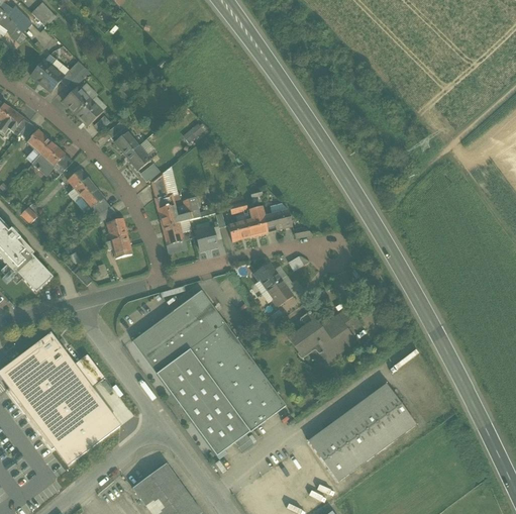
[(14,6),(4,0),(0,5),(7,10),(8,11),(14,6)]
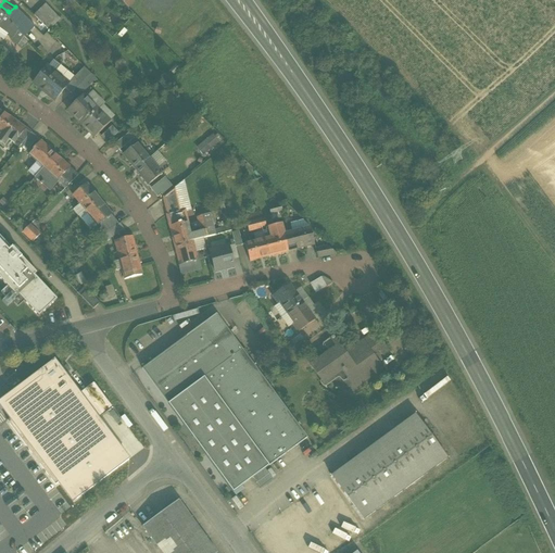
[(46,1),(35,11),(49,26),(60,15),(46,1)]
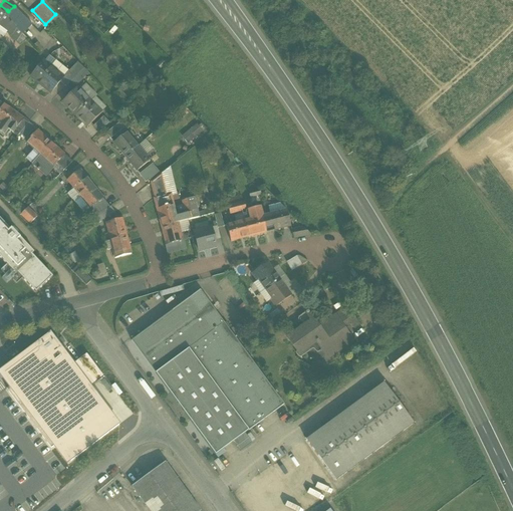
[(27,16),(15,4),(14,6),(8,11),(18,23),(21,25),(27,16)]
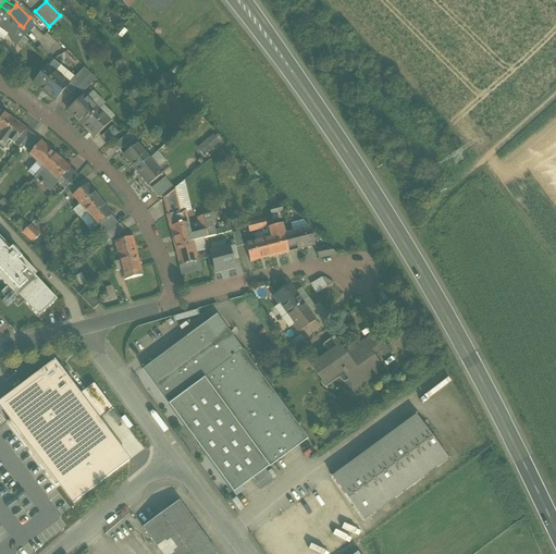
[(8,11),(0,21),(0,32),(5,36),(10,29),(14,34),(20,25),(9,12),(8,11)]
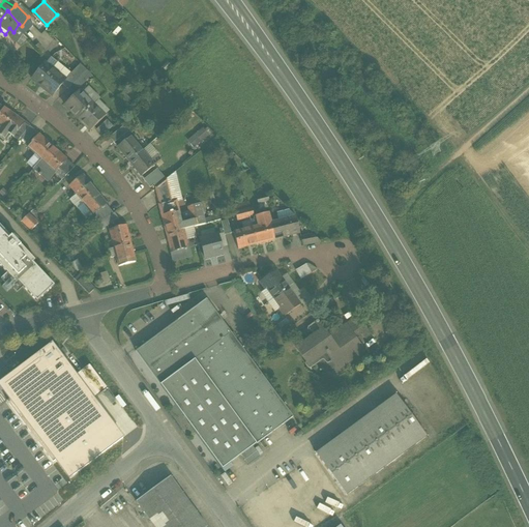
[(28,17),(22,26),(25,30),(33,23),(28,17)]
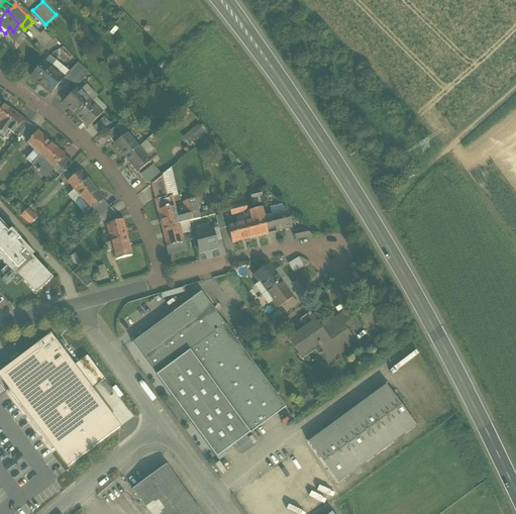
[(18,23),(13,31),(11,33),(18,38),(24,29),(21,25),(18,23)]
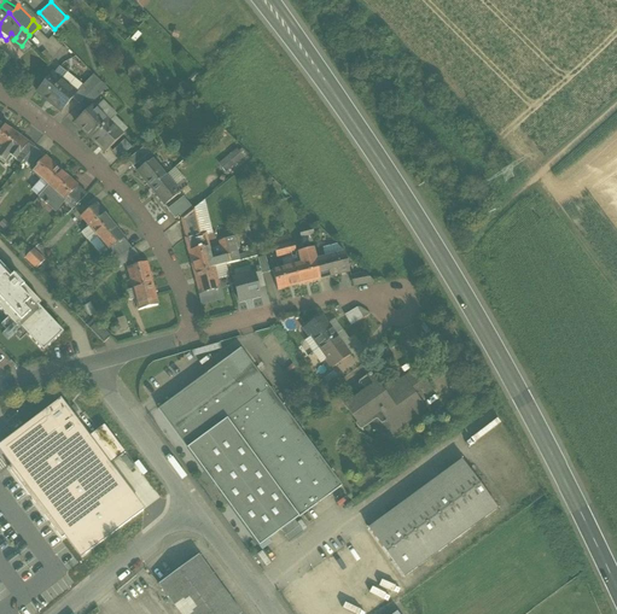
[(75,88),(52,69),(36,88),(60,109),(71,94),(76,88),(75,88)]
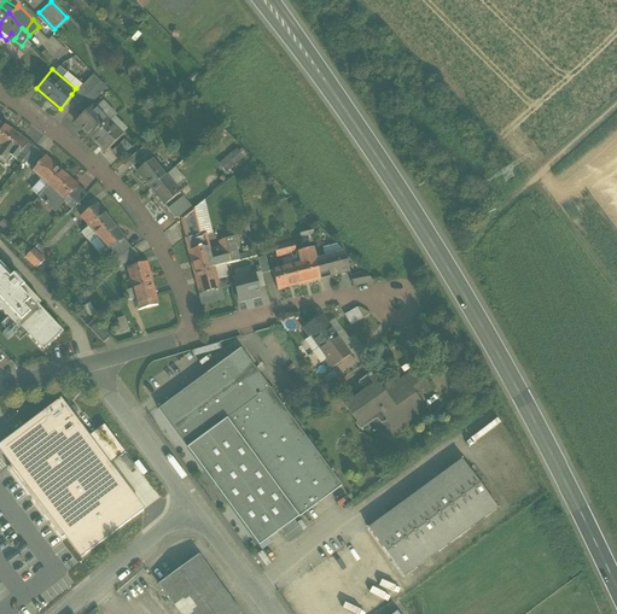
[(94,70),(88,76),(97,83),(98,82),(102,79),(94,70)]
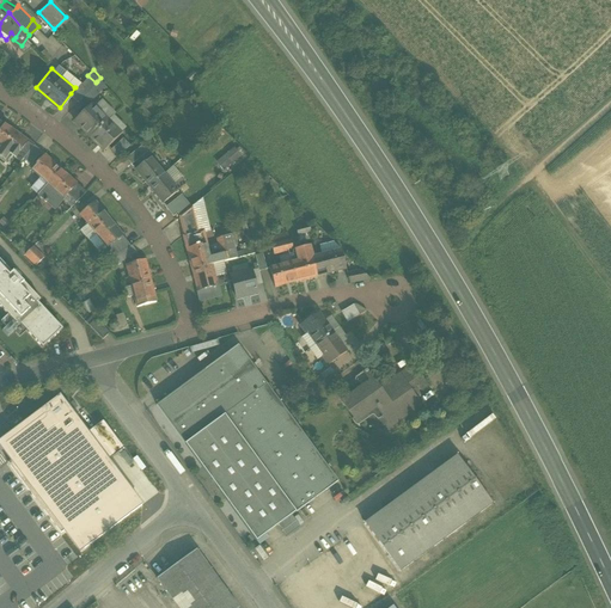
[(87,75),(86,74),(80,81),(90,88),(96,83),(87,75)]
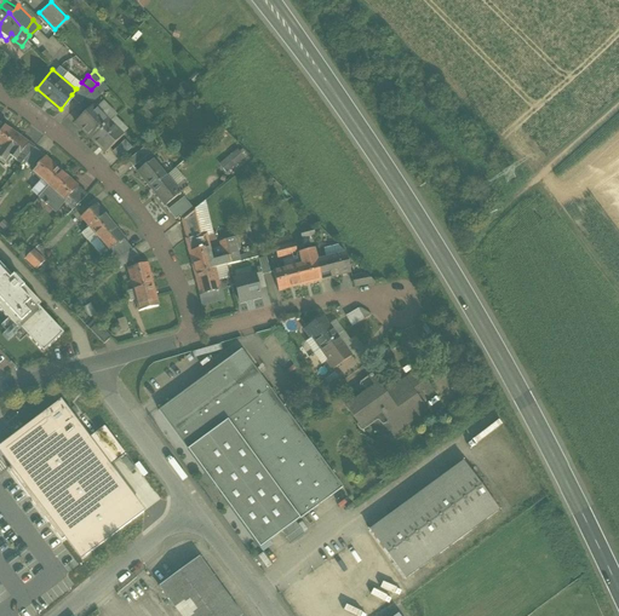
[(91,90),(81,82),(75,88),(76,88),(72,95),(80,101),(86,95),(91,90)]
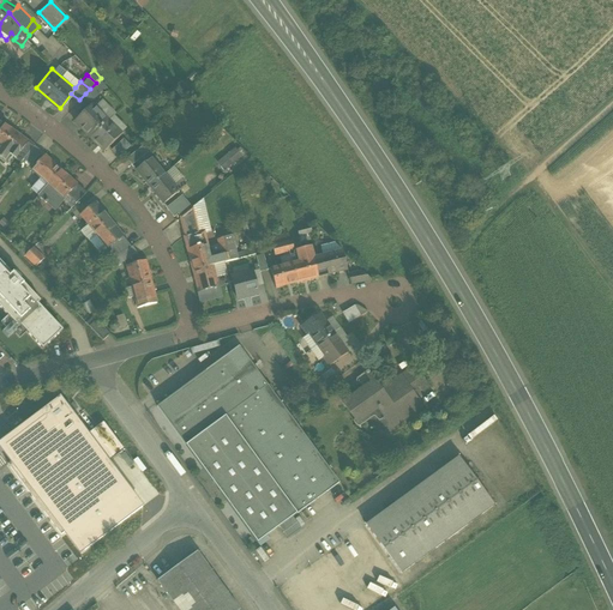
[(90,89),(85,94),(91,100),(103,86),(97,82),(96,83),(90,89)]
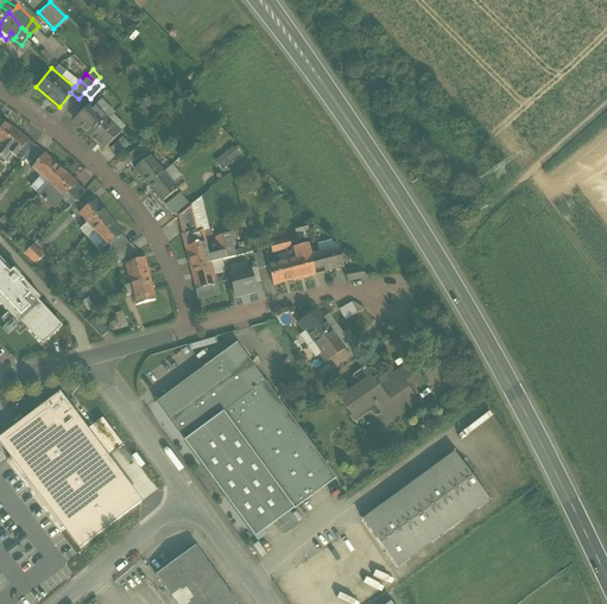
[(108,115),(93,100),(76,116),(92,133),(107,118),(108,115)]
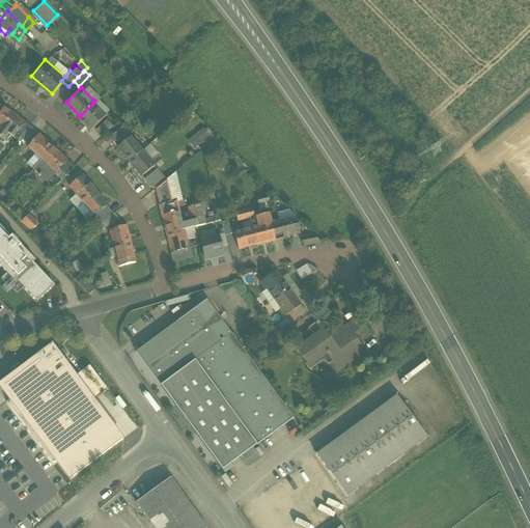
[(93,103),(80,116),(92,128),(106,114),(93,103)]
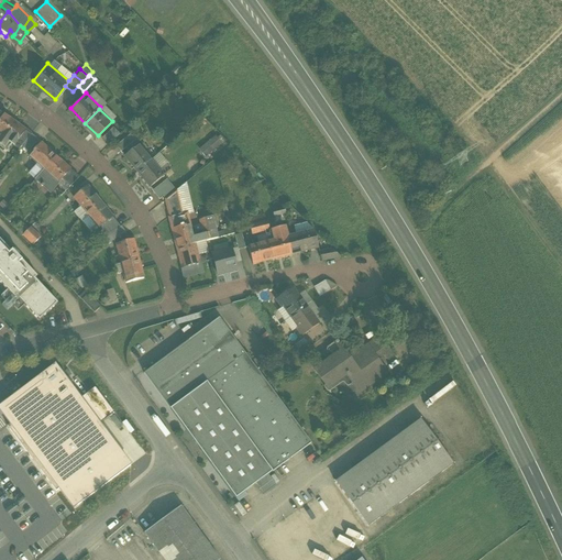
[(25,128),(4,112),(0,118),(0,142),(4,145),(9,140),(14,144),(25,128)]
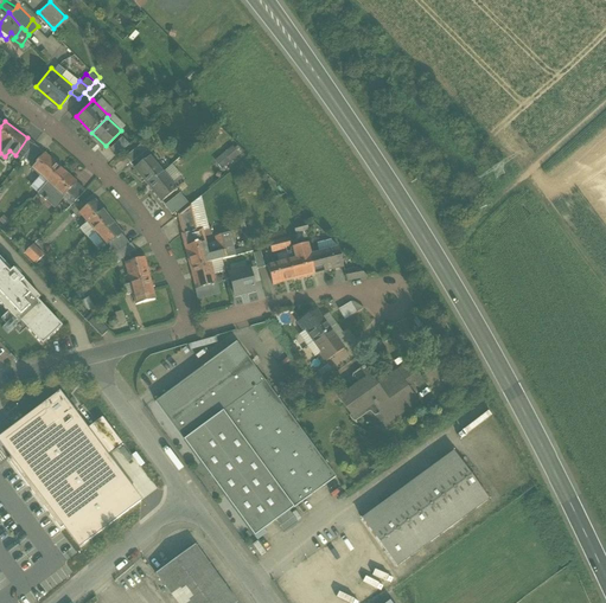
[(123,134),(112,146),(117,153),(129,141),(123,134)]
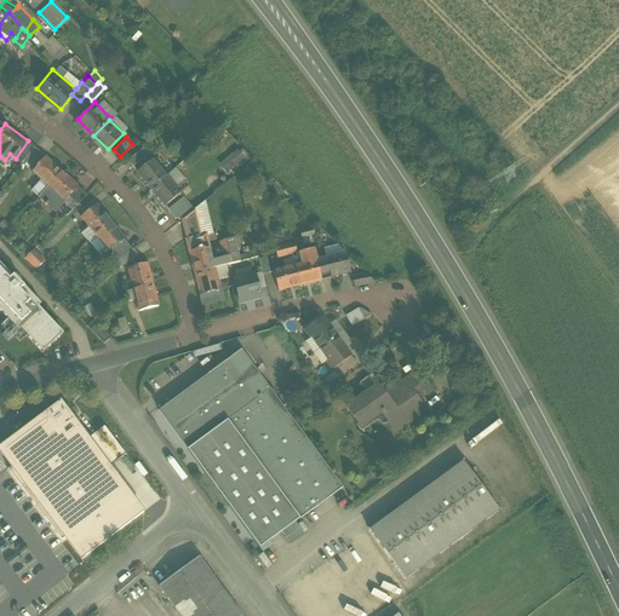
[(28,140),(16,159),(21,163),(34,147),(34,145),(28,140)]
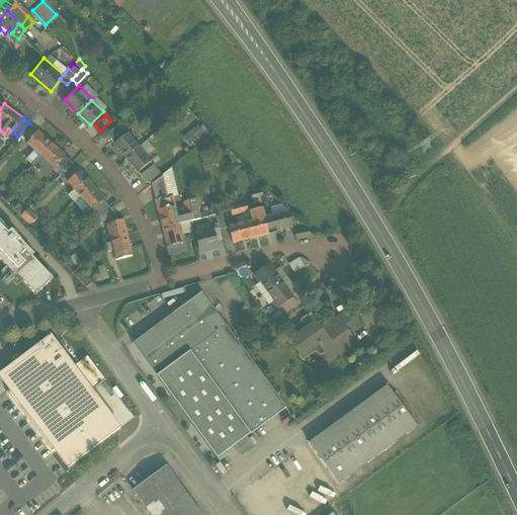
[(119,120),(105,133),(110,139),(123,125),(119,120)]
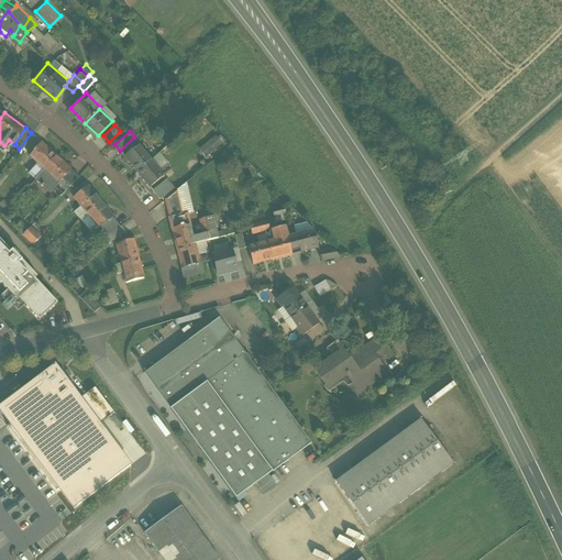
[(199,145),(207,154),(224,141),(217,132),(199,145)]
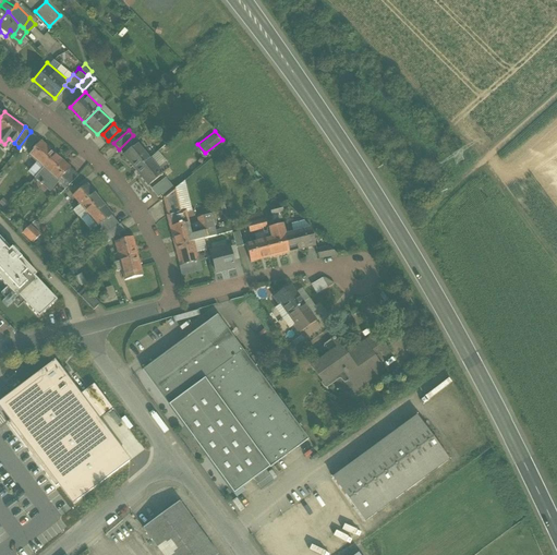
[(31,132),(21,144),(27,149),(37,137),(31,132)]
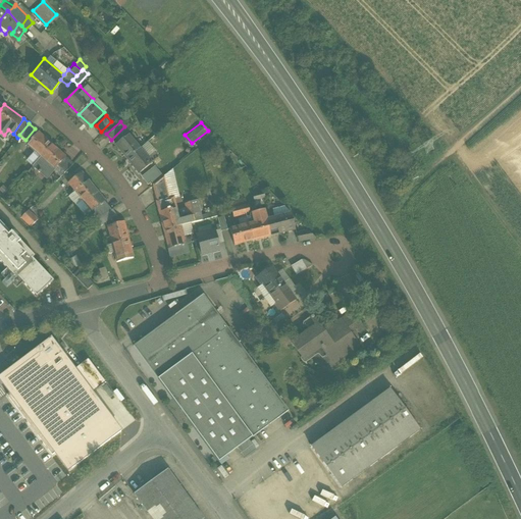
[(39,131),(28,144),(40,155),(51,142),(39,131)]
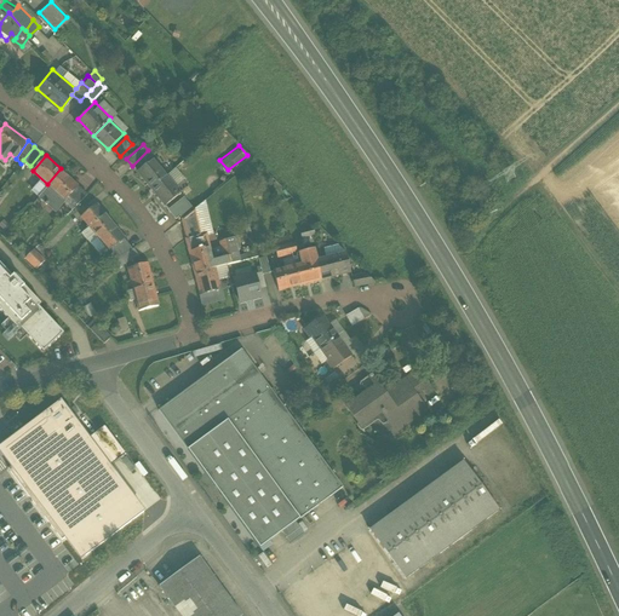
[(154,157),(137,172),(149,188),(166,172),(154,157)]
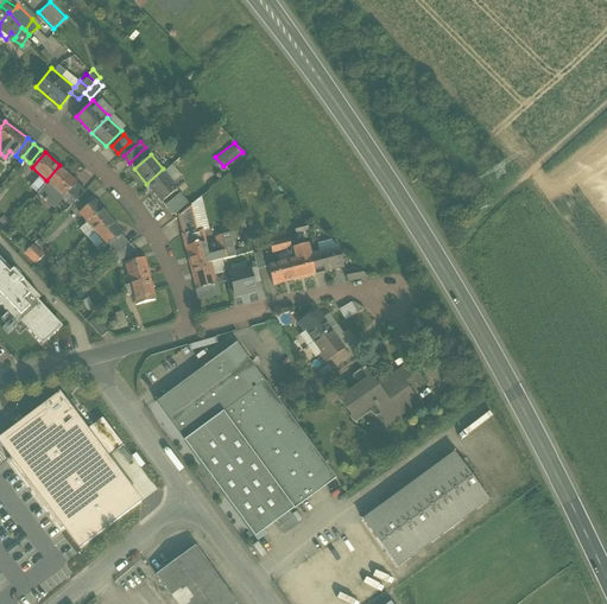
[(290,160),(278,170),(286,180),(298,171),(290,160)]
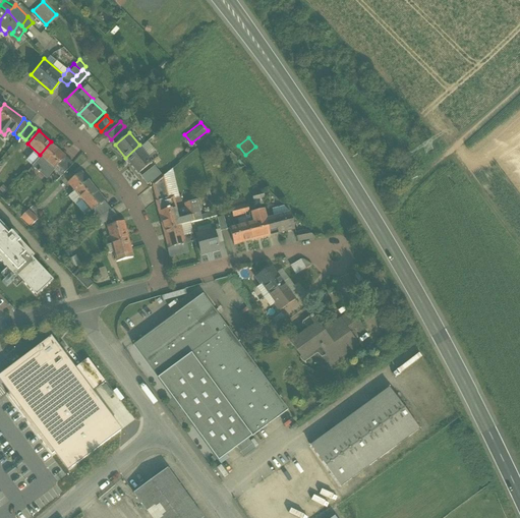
[(51,141),(40,155),(54,167),(57,163),(65,154),(51,141)]
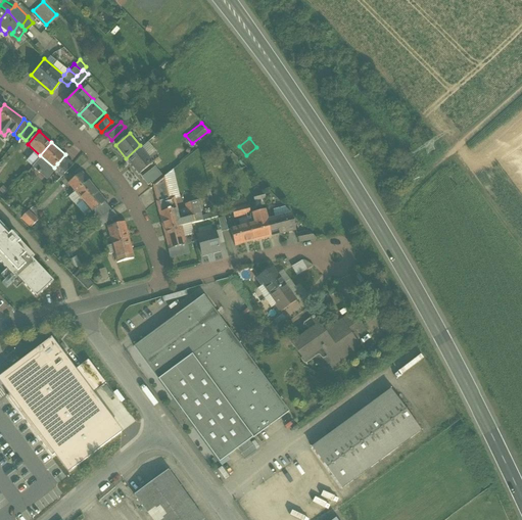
[(140,145),(126,158),(138,173),(153,159),(140,145)]
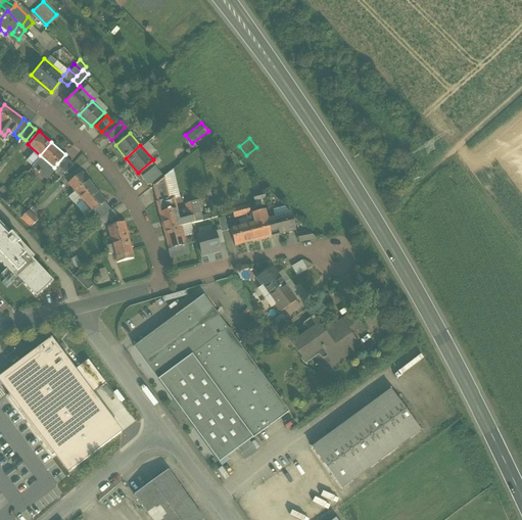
[(177,164),(182,171),(202,154),(197,148),(177,164)]
